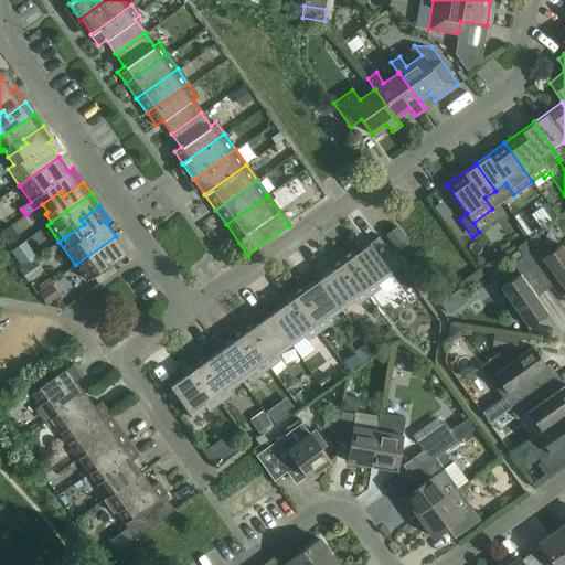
[(407,242),(396,227),(386,234),(396,249),(407,242)]
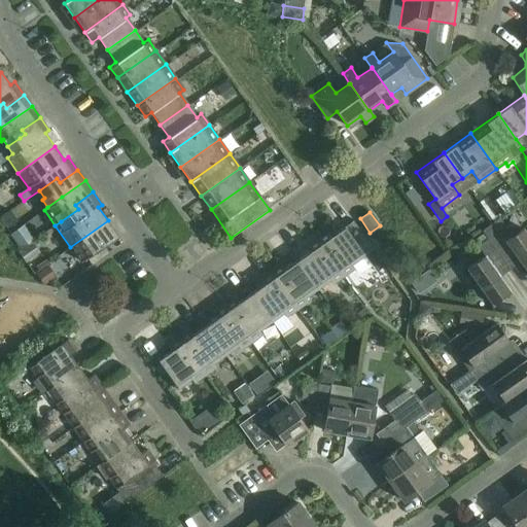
[(488,239),(498,253),(508,246),(519,261),(526,272),(526,233),(523,229),(515,235),(504,241),(498,232),(507,224),(502,216),(482,231),(488,239)]
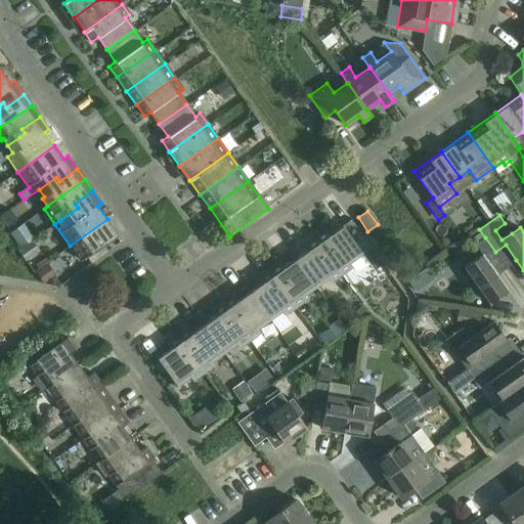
[(70,246),(81,260),(86,257),(91,263),(107,252),(102,245),(118,233),(107,219),(70,246)]
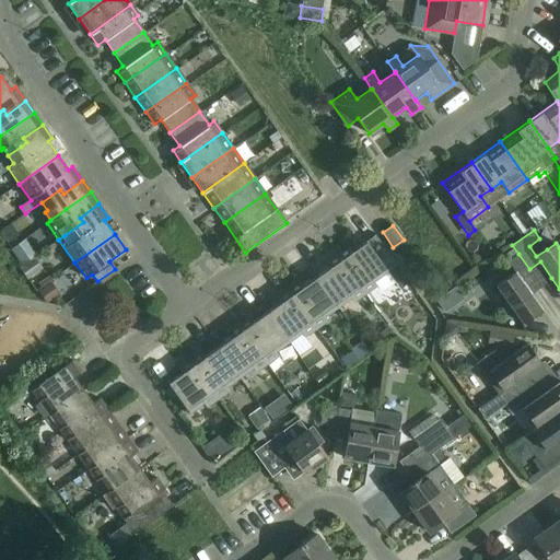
[(400,290),(409,283),(375,234),(351,251),(347,244),(335,253),(364,292),(375,284),(381,292),(395,281),(400,290)]
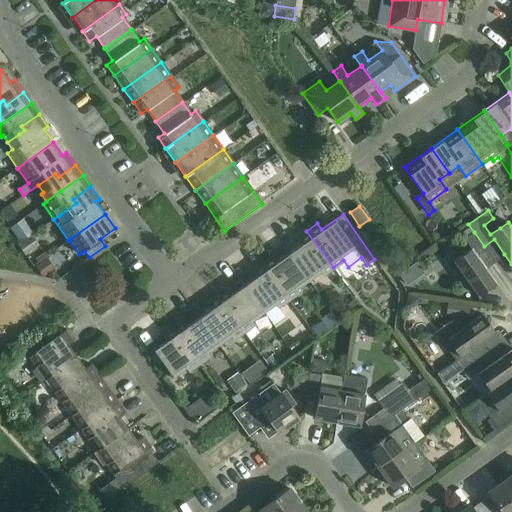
[(288,252),(308,280),(320,271),(322,275),(333,267),(306,231),(296,238),(300,244),(288,252)]
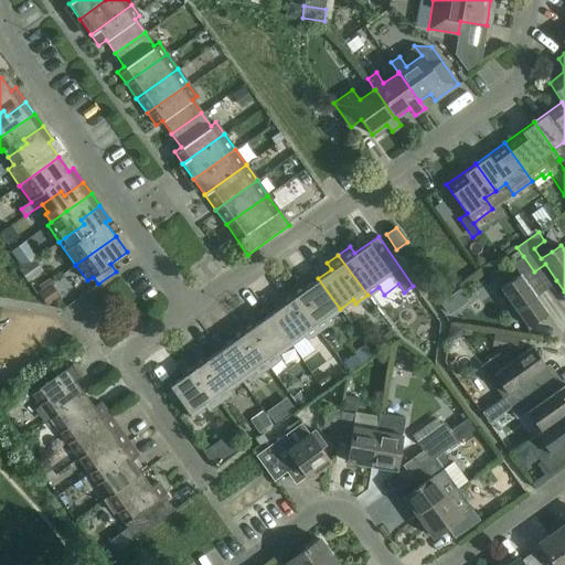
[(534,272),(523,256),(512,264),(520,274),(500,288),(528,327),(546,312),(535,296),(523,279),(534,272)]
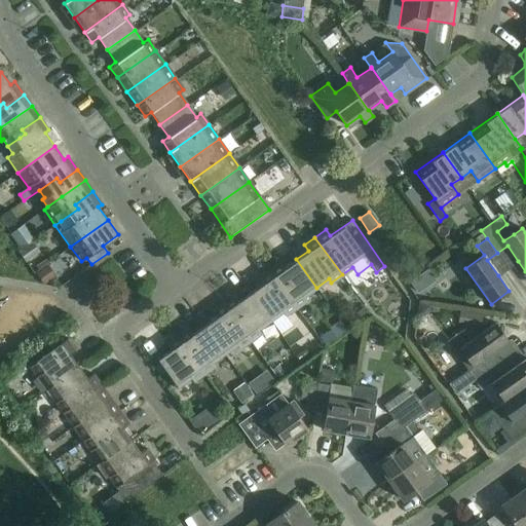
[(316,288),(296,259),(284,268),(279,262),(269,269),(296,307),(307,300),(304,296),(316,288)]
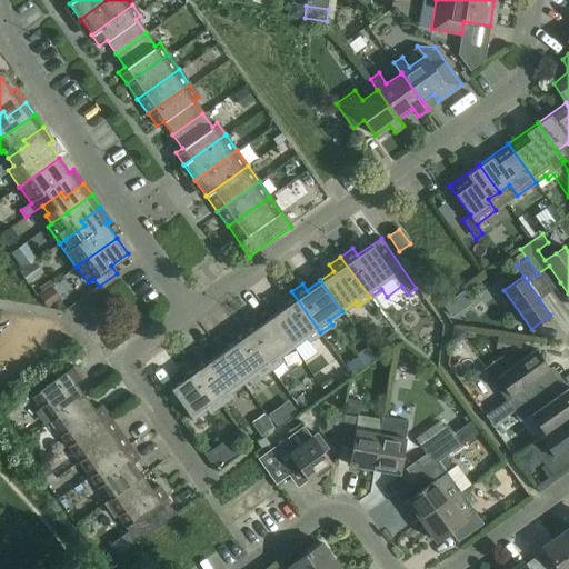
[(270,317),(292,347),(306,337),(309,341),(320,332),(291,291),(279,300),(285,307),(270,317)]
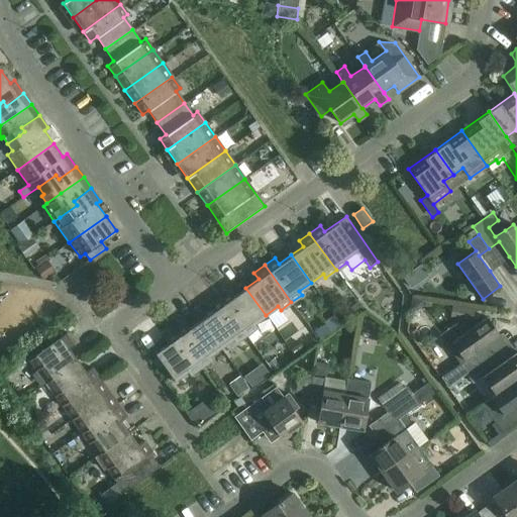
[(219,297),(246,335),(256,327),(253,323),(266,315),(245,288),(233,296),(229,290),(219,297)]
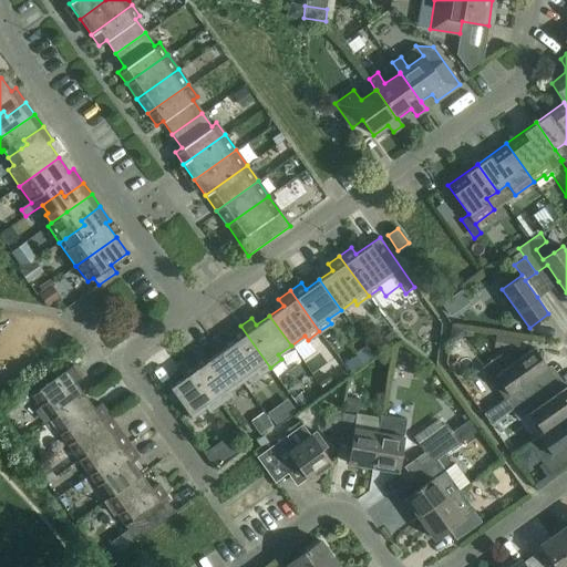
[(259,375),(270,368),(240,326),(229,334),(234,341),(220,351),(241,381),(256,371),(259,375)]
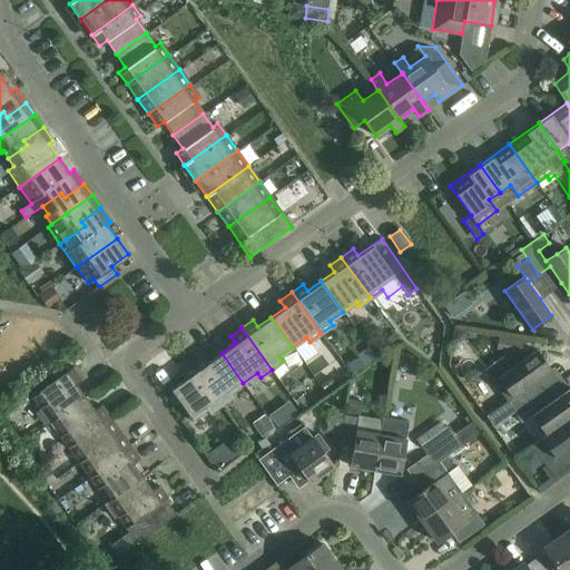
[(513,412),(539,393),(532,383),(551,370),(537,350),(519,362),(514,355),(504,353),(492,363),(501,375),(497,377),(504,387),(500,390),(508,401),(488,415),(494,425),(513,412)]
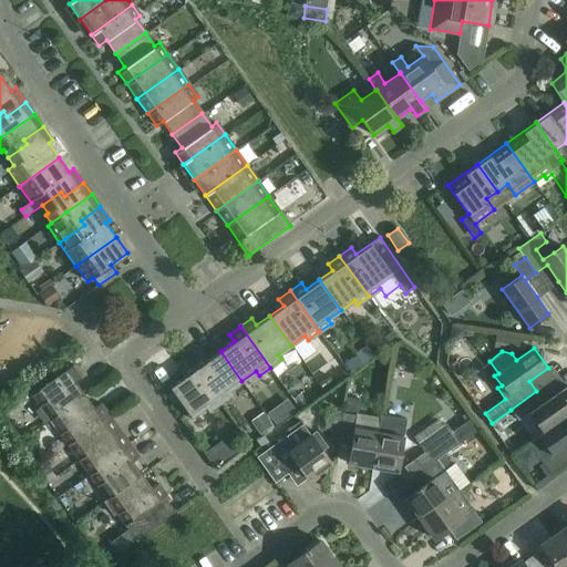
[(189,362),(220,403),(232,394),(229,390),(241,381),(220,351),(207,360),(202,353),(189,362)]
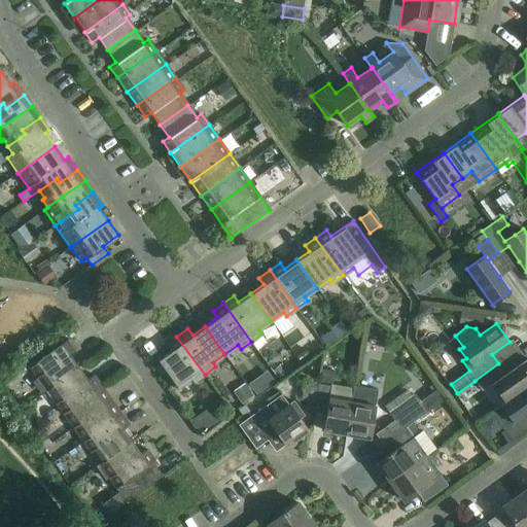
[(205,375),(176,337),(166,344),(171,350),(157,359),(178,387),(191,378),(195,382),(205,375)]
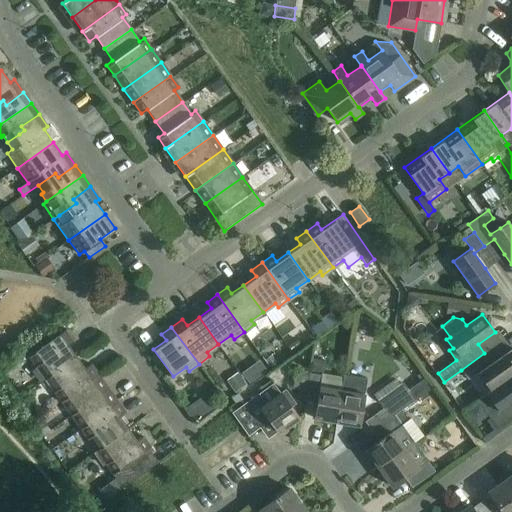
[(48,376),(76,356),(67,344),(73,340),(65,329),(27,356),(35,367),(39,364),(48,376)]
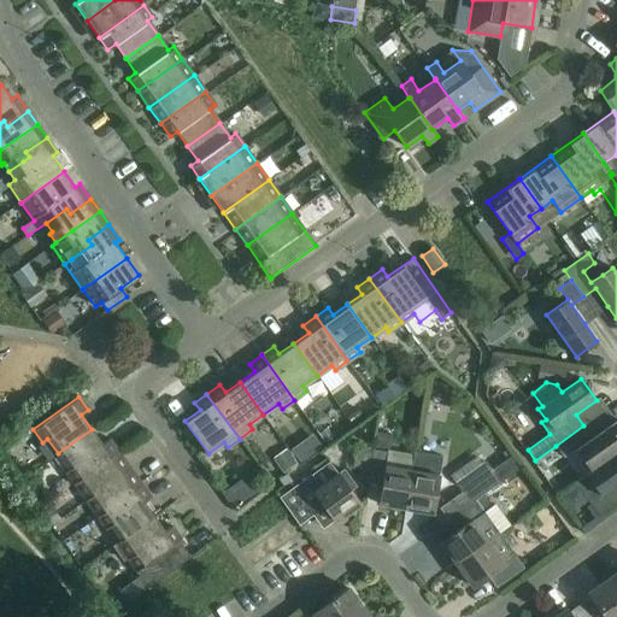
[(583,425),(556,446),(564,457),(575,450),(591,471),(616,451),(616,418),(616,419),(616,421),(612,423),(592,438),(583,425)]
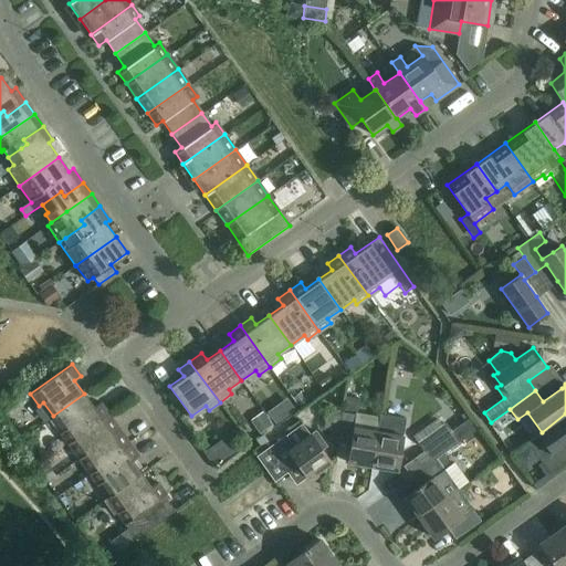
[(93,407),(84,394),(53,416),(63,429),(59,432),(66,443),(108,413),(100,402),(93,407)]
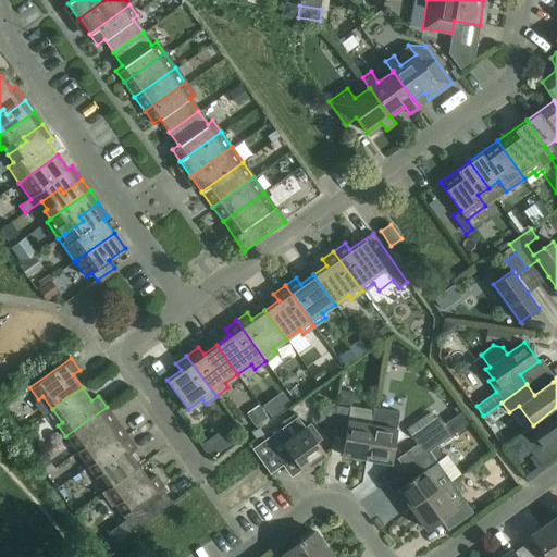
[(76,452),(136,408),(126,393),(107,407),(65,436),(76,452)]
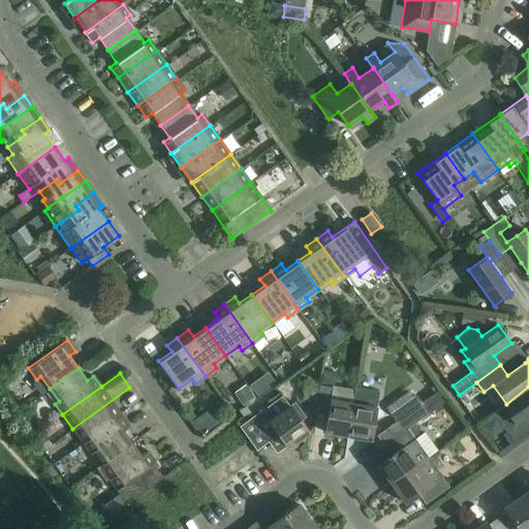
[(347,436),(353,403),(331,400),(333,387),(319,385),(315,413),(328,415),(324,432),(347,436)]
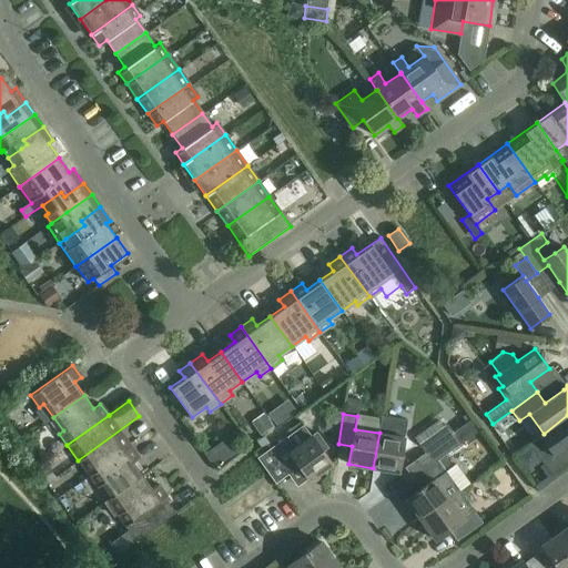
[(567,415),(544,434),(539,436),(553,455),(537,466),(546,478),(567,462),(567,415)]
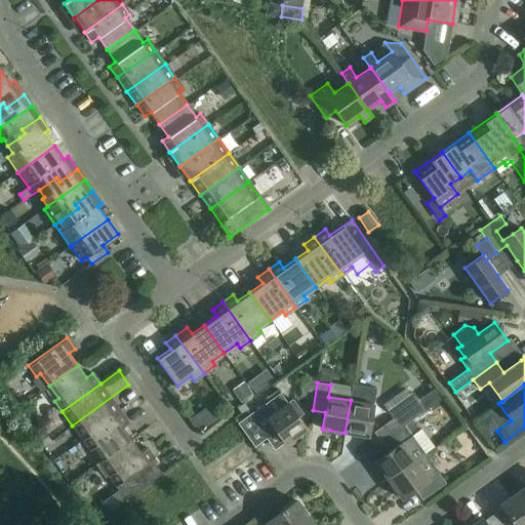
[(138,399),(128,385),(72,426),(82,439),(121,411),(138,399)]
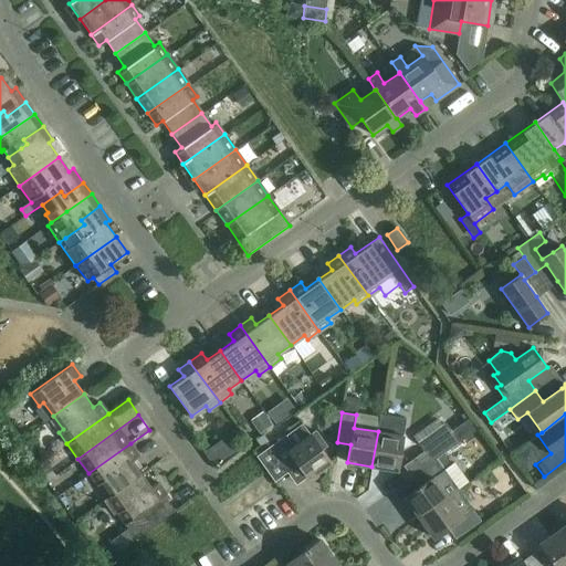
[(269,447),(286,472),(297,464),(307,479),(331,463),(321,450),(326,447),(315,430),(294,446),(286,435),(269,447)]
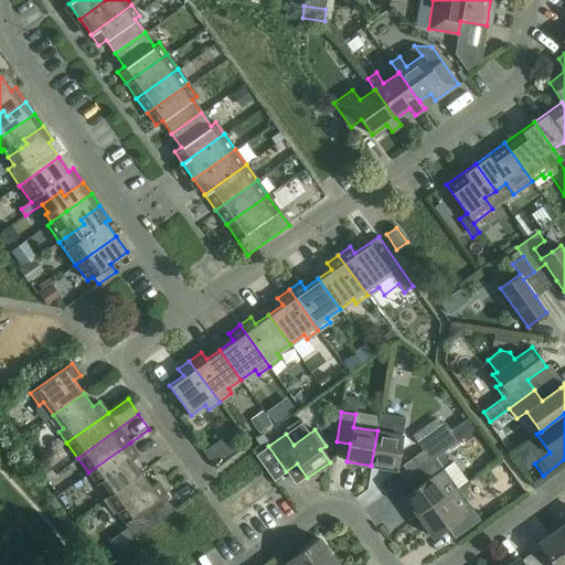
[(452,429),(403,465),(411,476),(412,475),(436,458),(460,440),(452,429)]
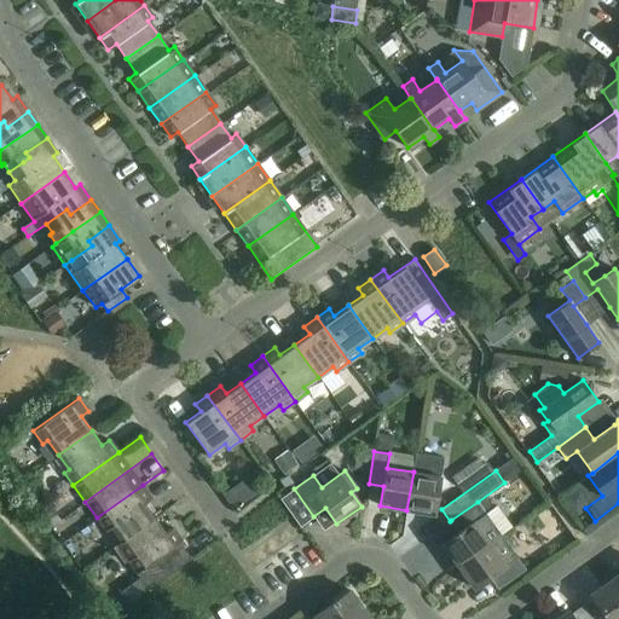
[(414,472),(406,510),(433,515),(440,476),(414,472)]
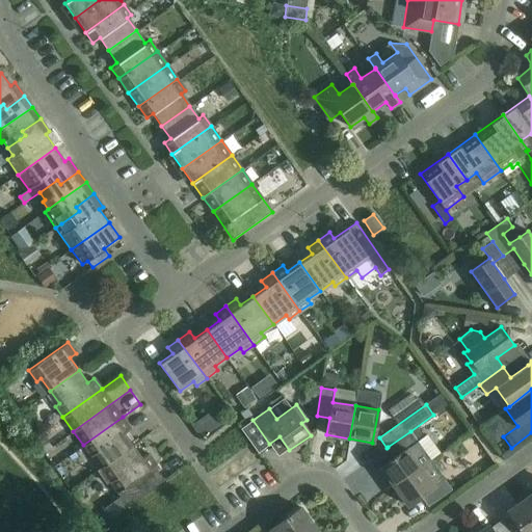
[(104,466),(132,445),(124,432),(130,428),(123,417),(83,445),(90,456),(95,453),(104,466)]
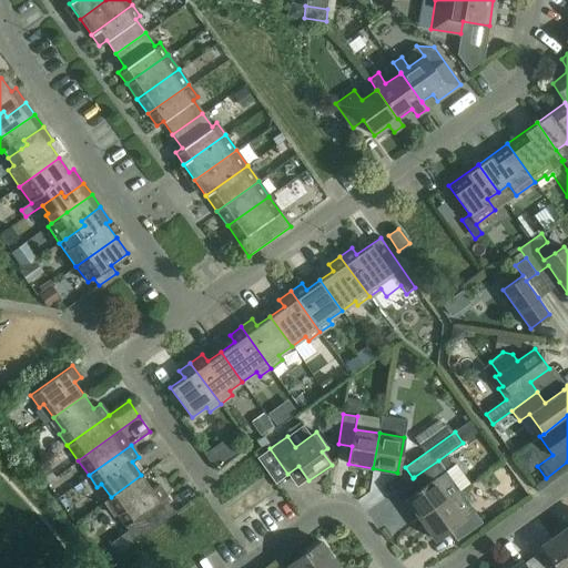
[(405,499),(419,519),(459,492),(438,460),(414,477),(422,488),(405,499)]
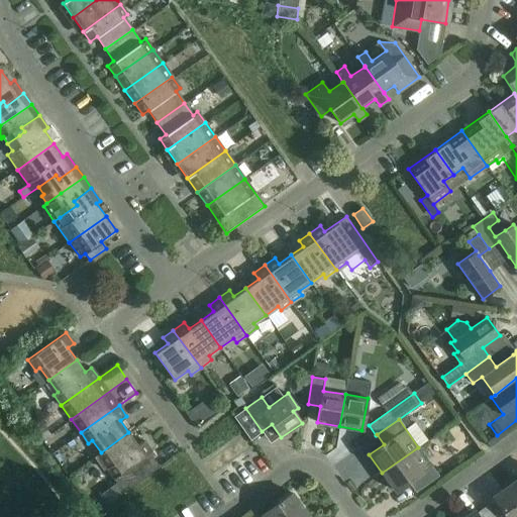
[(441,447),(450,455),(459,445),(468,452),(475,444),(458,429),(441,447)]
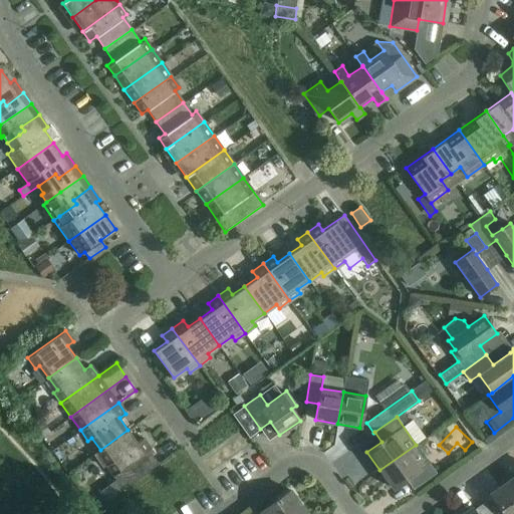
[(423,452),(433,447),(423,428),(413,432),(423,452)]
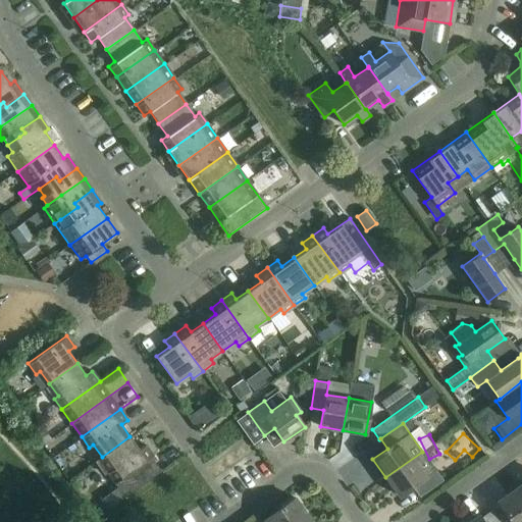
[(129,436),(102,457),(96,461),(105,473),(106,472),(124,497),(161,470),(151,457),(153,456),(145,445),(139,449),(129,436)]
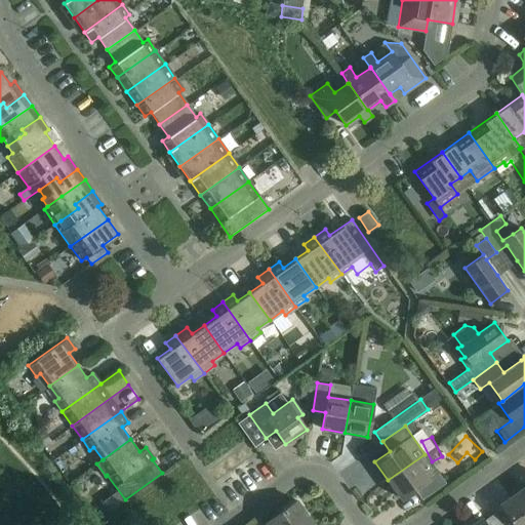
[(445,483),(425,454),(388,480),(402,499),(415,489),(422,499),(445,483)]
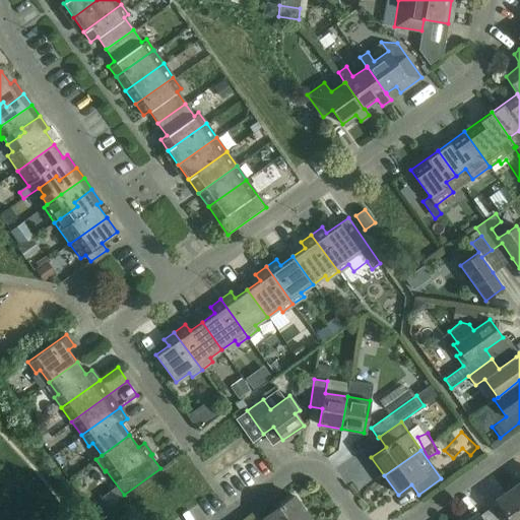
[(519,519),(519,492),(516,485),(496,500),(498,503),(489,509),(496,519),(519,519)]
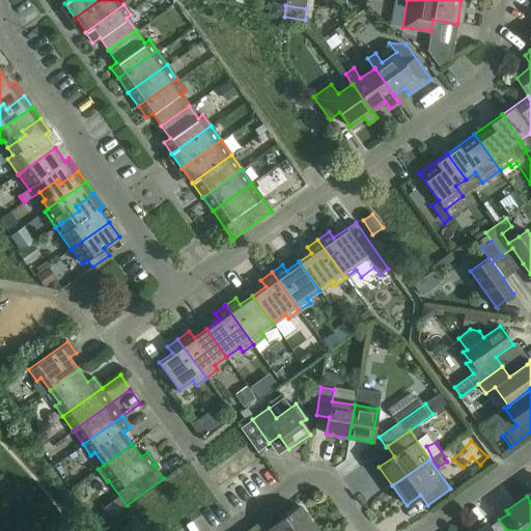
[(271,530),(308,530),(314,527),(300,506),(270,528),(271,530)]
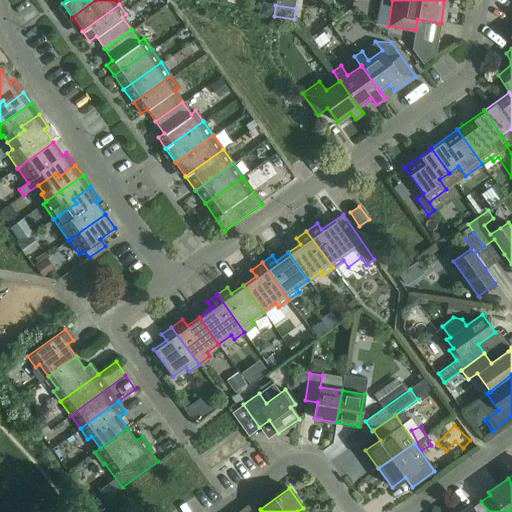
[(488,511),(481,501),(472,508),(470,505),(460,511),(488,511)]
